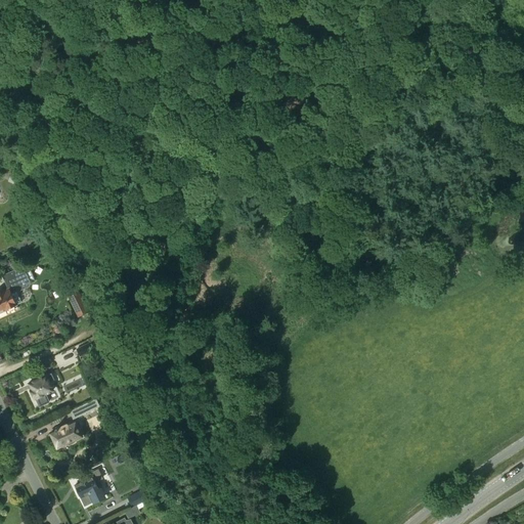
[(17,304),(23,302),(16,289),(20,287),(24,289),(30,287),(31,282),(30,281),(35,279),(31,270),(26,272),(24,266),(2,275),(8,290),(4,291),(3,289),(0,290),(0,311),(7,309),(7,310),(10,311),(14,309),(16,306),(15,305),(17,304)]
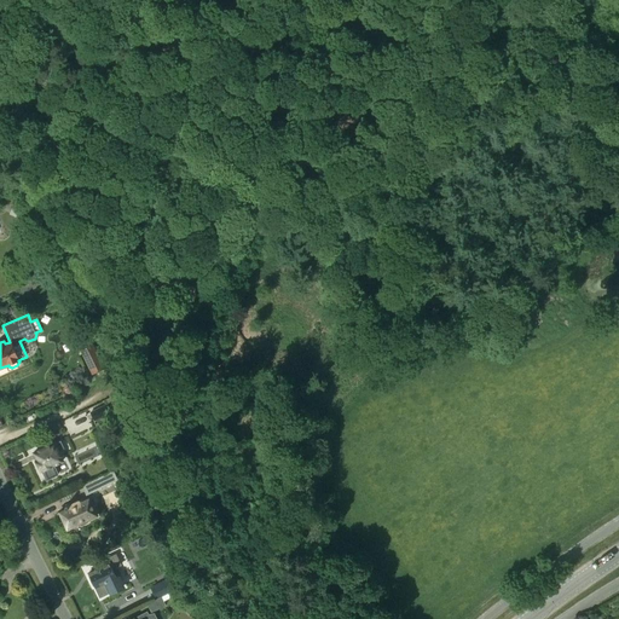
[(82,356),(93,377),(104,371),(93,350),(82,356)]
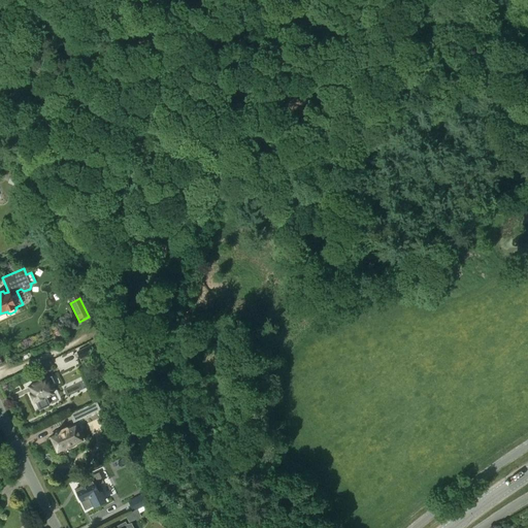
[(75,348),(79,358),(81,363),(93,358),(92,355),(101,351),(95,338),(86,342),(75,348)]
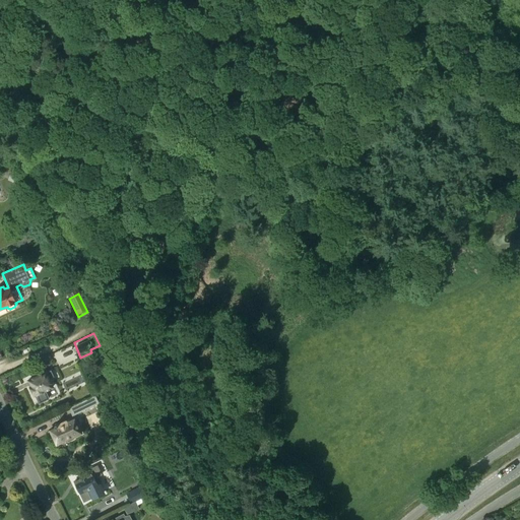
[(45,391),(53,387),(49,379),(54,377),(51,370),(46,373),(46,372),(28,380),(31,387),(30,387),(35,396),(36,395),(40,403),(49,398),(45,391)]
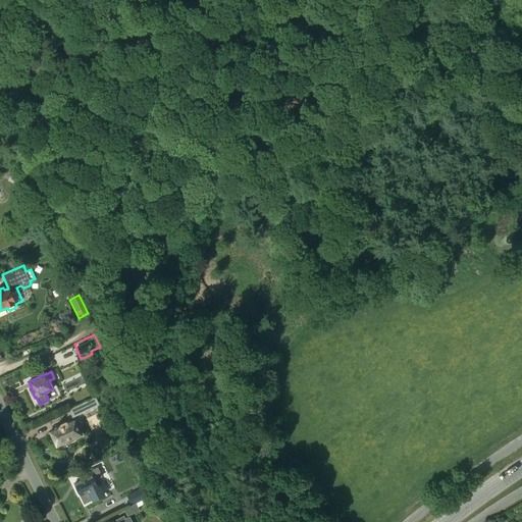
[(68,410),(70,413),(72,418),(100,405),(96,397),(68,410)]
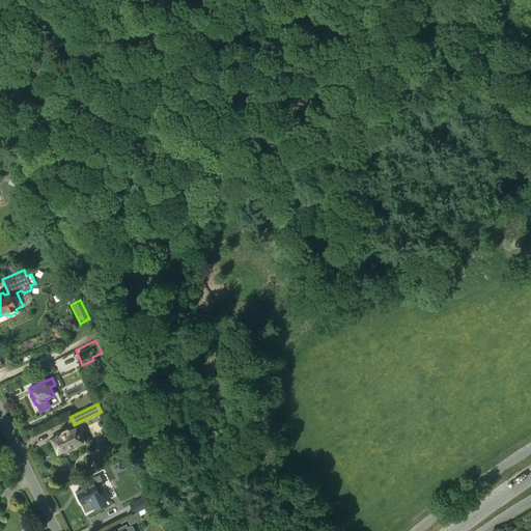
[(83,442),(76,426),(68,429),(67,429),(55,435),(55,436),(51,438),(58,453),(83,442)]
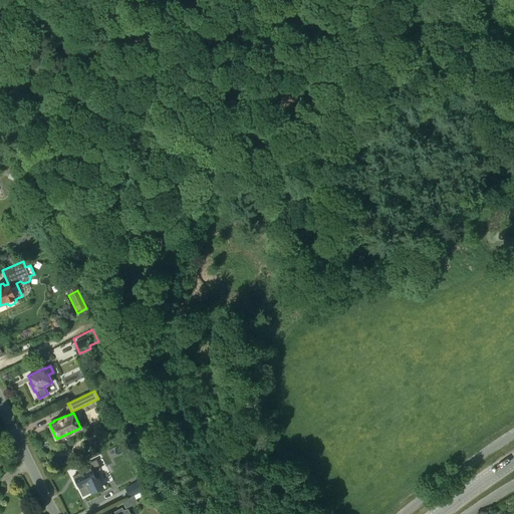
[(76,473),(77,474),(73,476),(83,495),(102,486),(95,471),(100,469),(95,461),(88,464),(89,466),(76,473)]
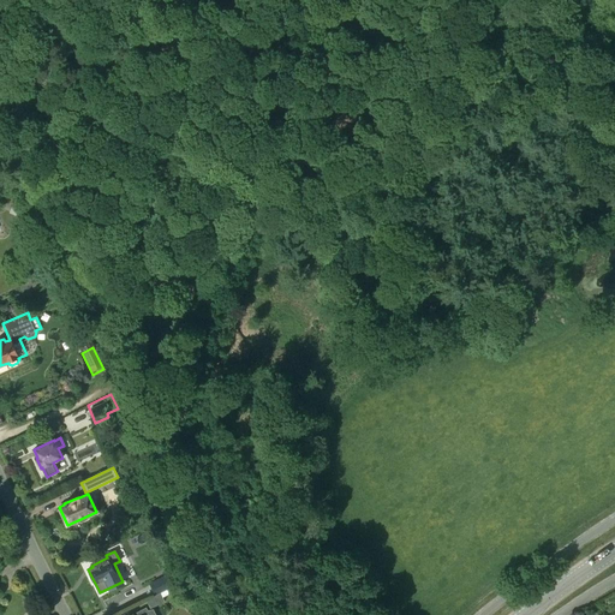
[(178,584),(172,573),(150,585),(156,596),(178,584)]
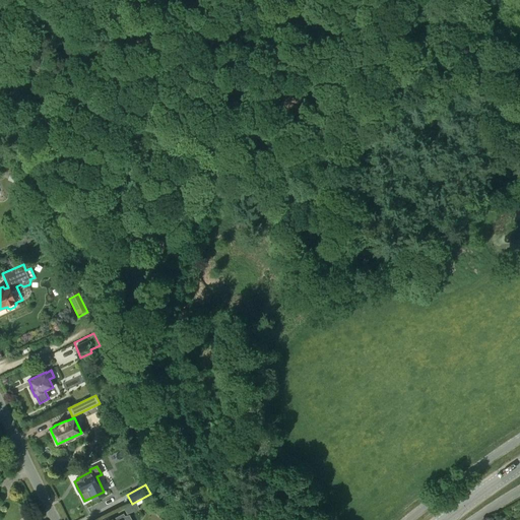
[(151,496),(142,500),(145,507),(155,502),(151,496)]
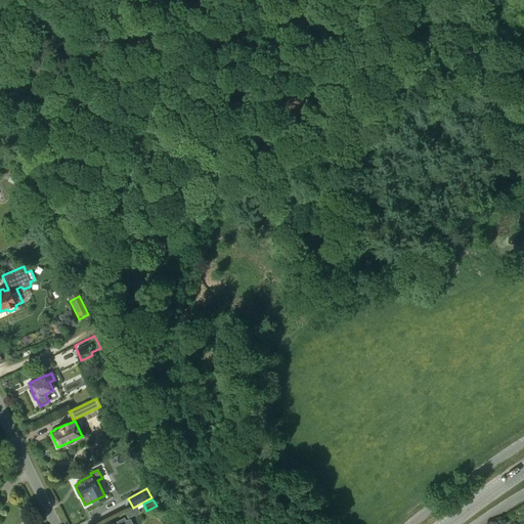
[(124,512),(127,516),(128,518),(140,512),(137,506),(124,512)]
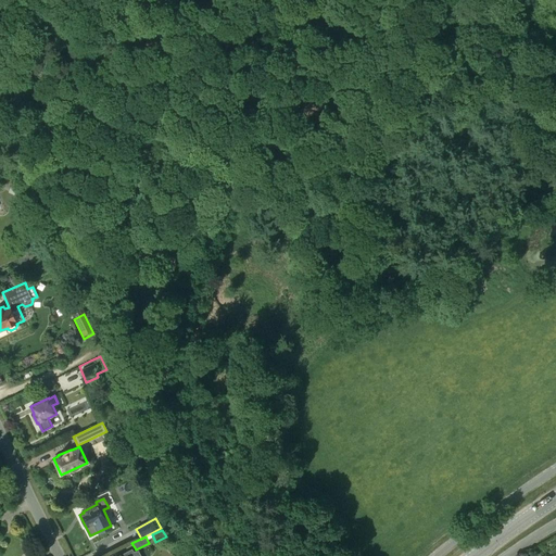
All buildings are outlined.
